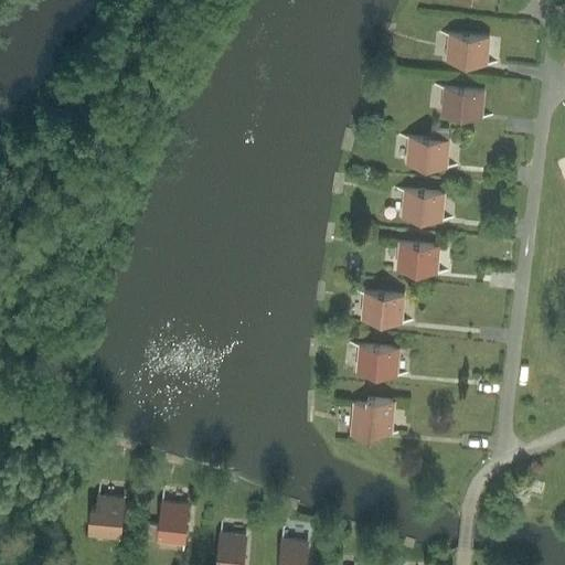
[(487,64),(490,36),(451,33),(449,60),(487,64)]
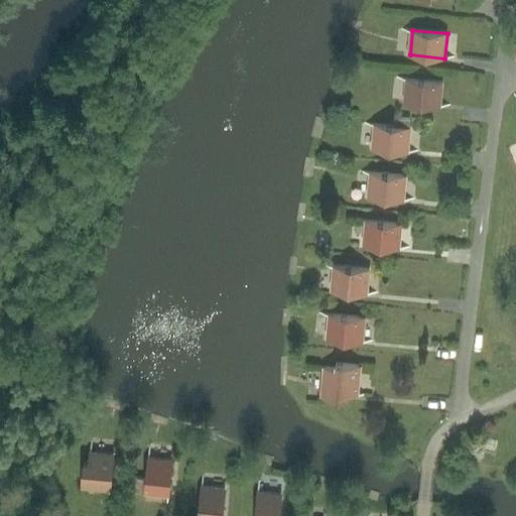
[(440,106),(442,82),(407,79),(405,103),(440,106)]
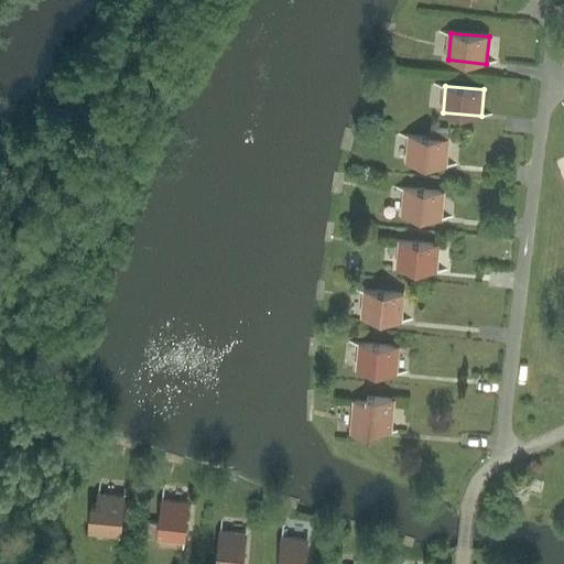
[(410,137),(408,162),(446,165),(448,140),(410,137)]
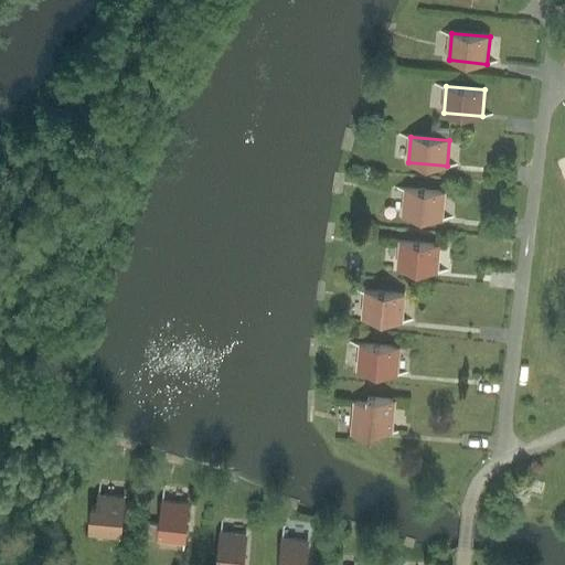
[(406,189),(404,215),(443,219),(445,192),(406,189)]
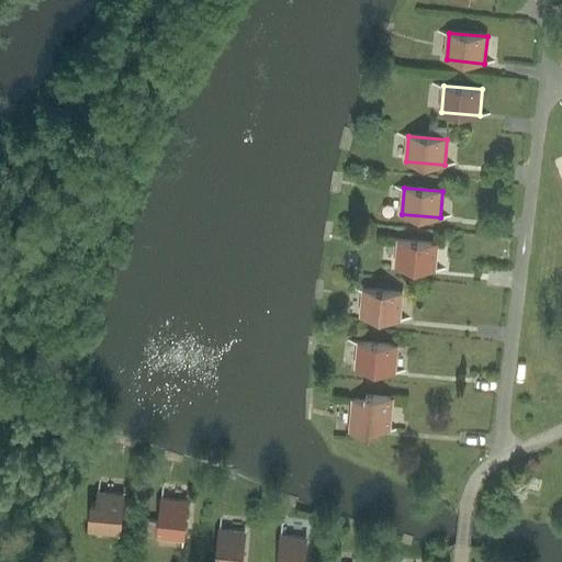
[(400,240),(396,267),(435,270),(438,244),(400,240)]
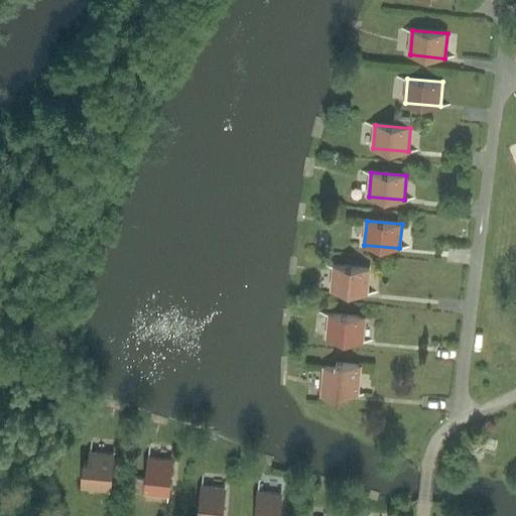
[(368,293),(370,269),(335,266),(333,290),(368,293)]
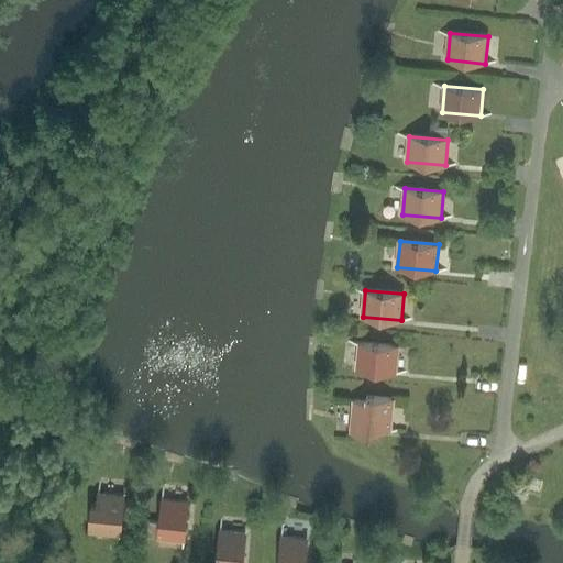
[(396,373),(398,346),(360,343),(357,370),(396,373)]
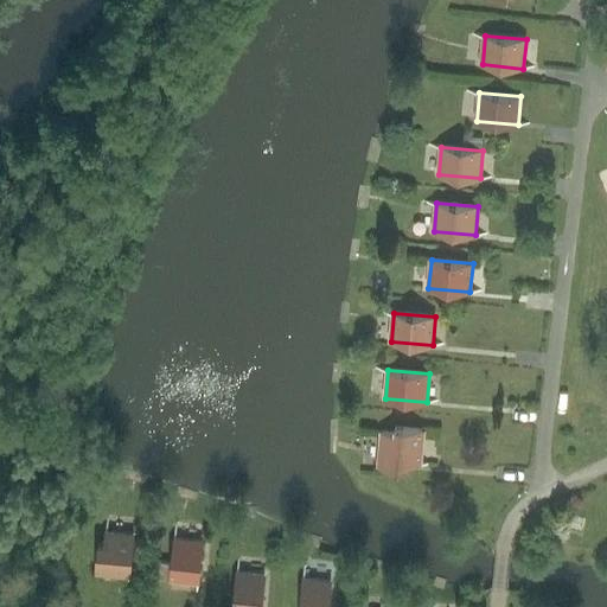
[(421,465),(425,430),(396,428),(395,434),(382,433),(379,467),(408,470),(409,464),(421,465)]
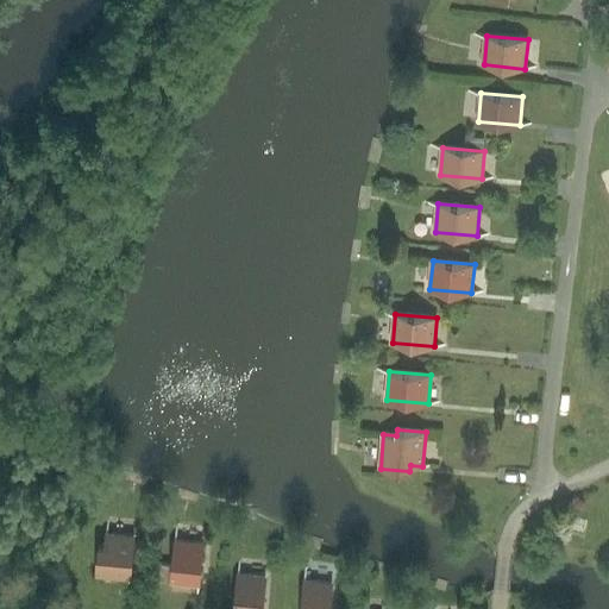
[(131,579),(136,537),(106,534),(105,547),(100,546),(96,576),(131,579)]
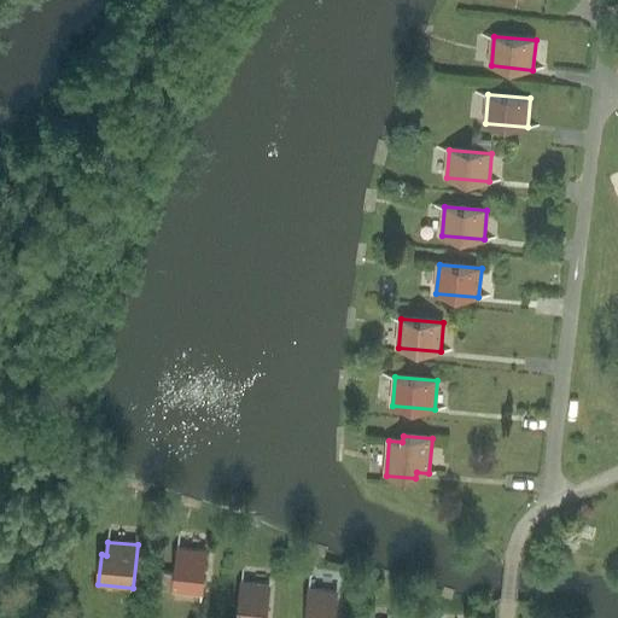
[(163,572),(161,590),(174,592),(203,594),(207,552),(178,549),(175,573),(163,572)]
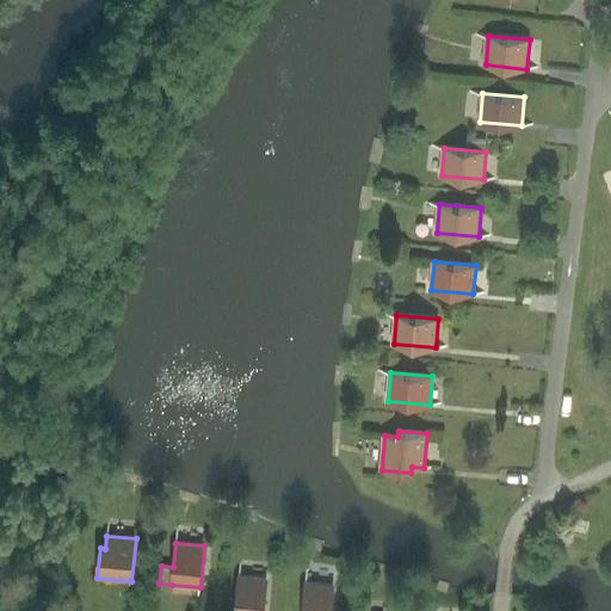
[(264,610),(267,579),(239,576),(235,610),(264,610)]
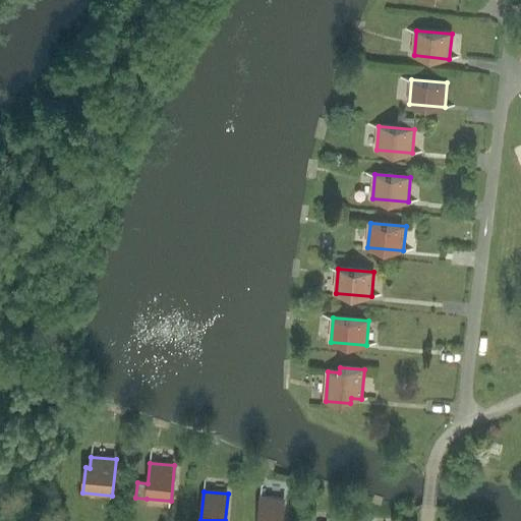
[(282,520),(285,500),(261,497),(257,520),(282,520)]
